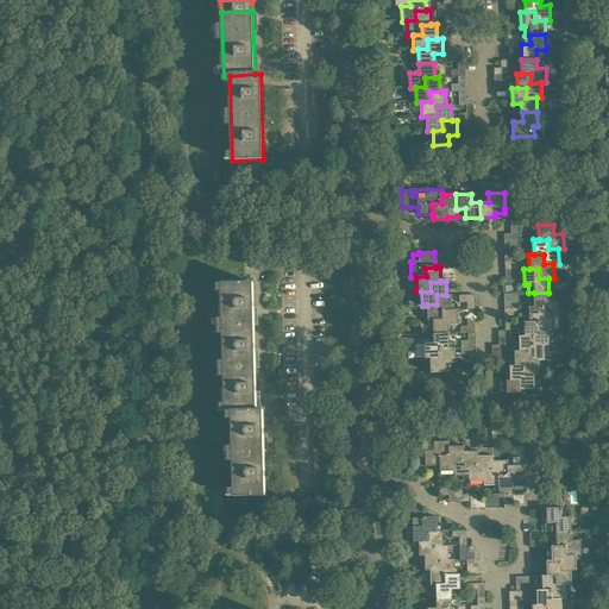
[(221,283),(224,347),(255,346),(252,283),(221,283)]
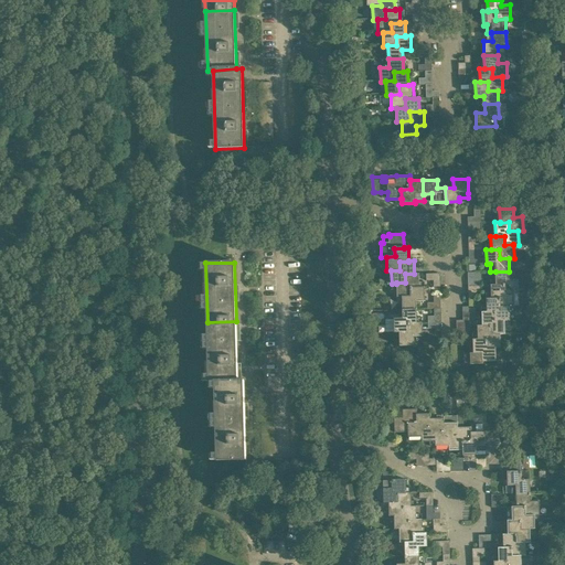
[(496,272),(496,285),(504,285),(504,294),(513,294),(519,294),(518,279),(510,279),(509,272),(496,272)]
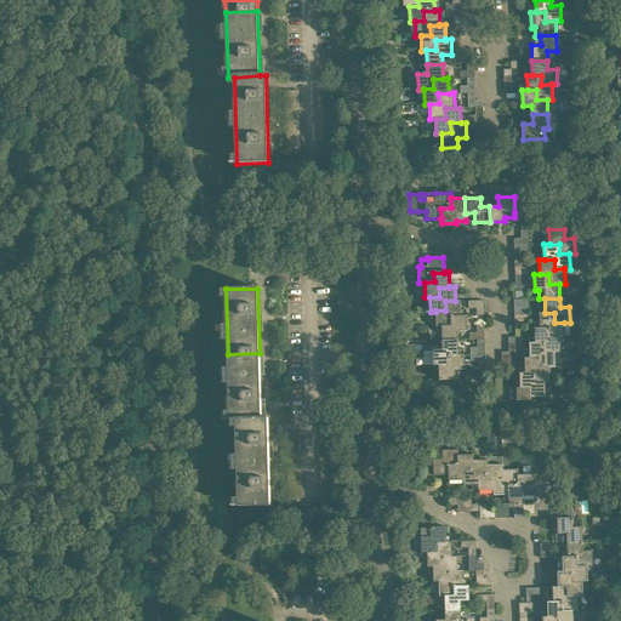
[(437,326),(442,326),(450,325),(450,317),(461,315),(461,301),(455,301),(445,301),(445,311),(436,311),(436,312),(437,326)]
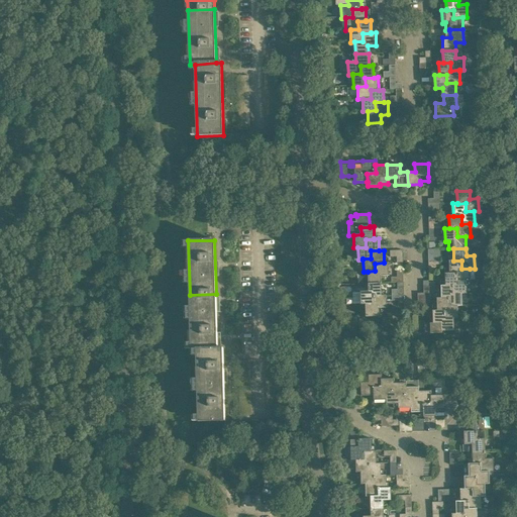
[(448,261),(449,273),(449,274),(457,273),(457,281),(466,281),(470,281),(470,269),(461,269),(461,261),(453,261),(448,261)]
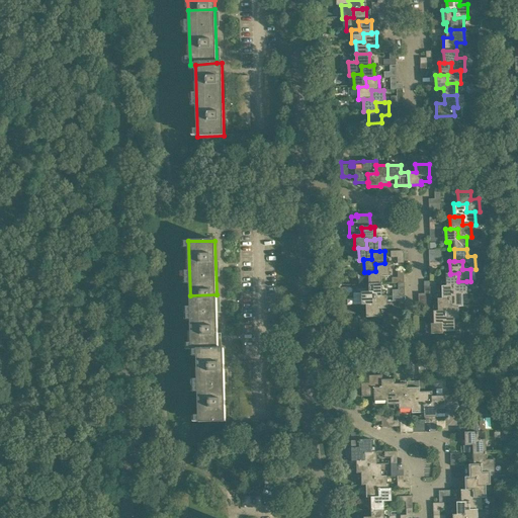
[(368,272),(368,284),(381,284),(381,276),(390,276),(389,263),(384,263),(375,264),(375,271),(368,272)]
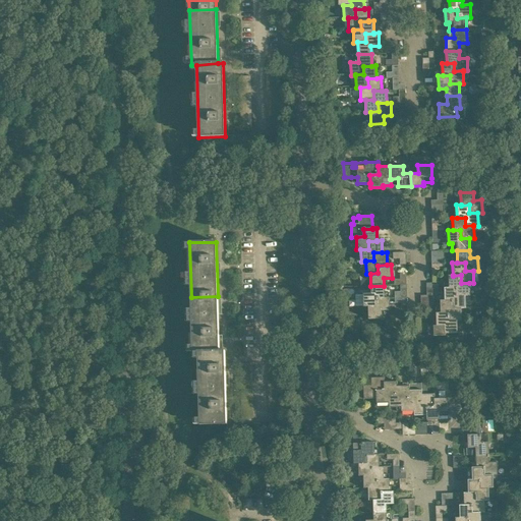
[(448,275),(449,288),(456,287),(457,295),(465,295),(470,295),(469,283),(461,283),(461,275),(453,276),(453,275),(448,275)]
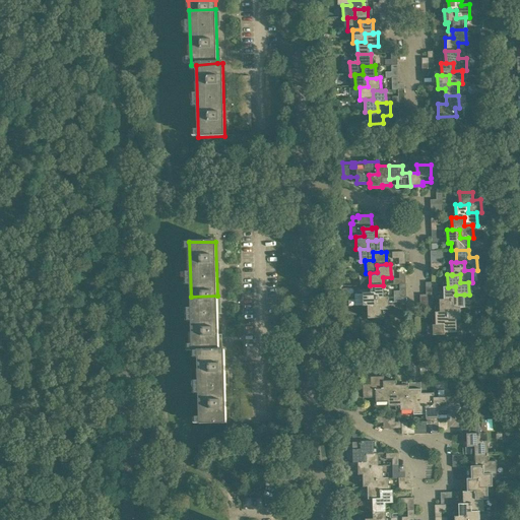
[(384,297),(383,285),(370,285),(370,293),(363,293),(363,294),(355,294),(355,306),(363,306),(363,307),(368,306),(375,306),(375,298),(384,298),(384,297)]
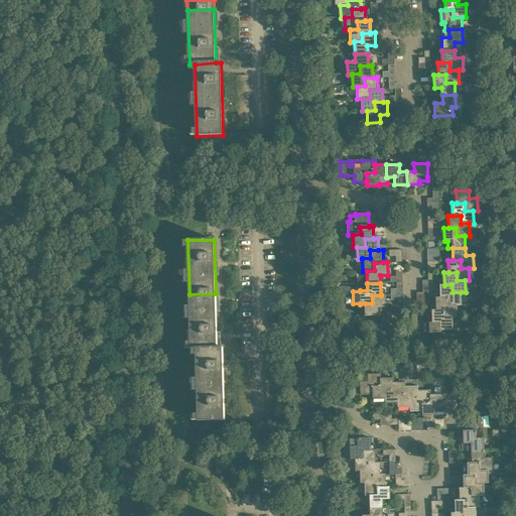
[(439,285),(440,297),(447,297),(448,305),(457,305),(462,305),(461,292),(453,292),(452,284),(444,285),(439,285)]
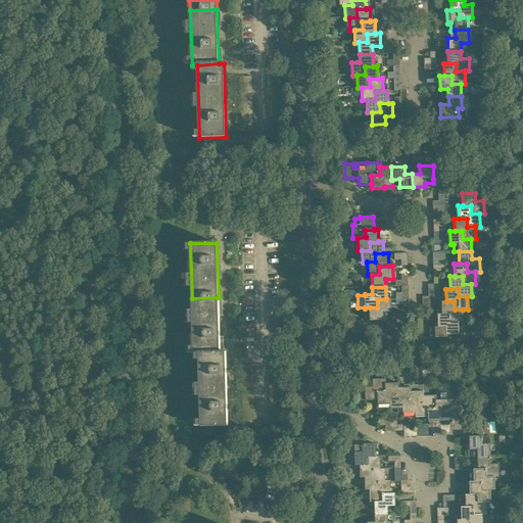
[(193,353),(199,353),(220,351),(219,297),(192,298),(193,353)]
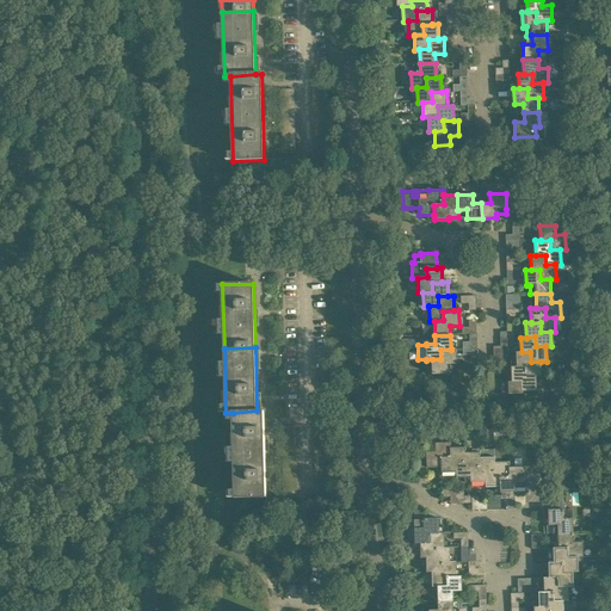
[(432,359),(432,374),(448,374),(448,364),(456,364),(456,349),(451,349),(451,350),(440,350),(440,359),(432,359)]
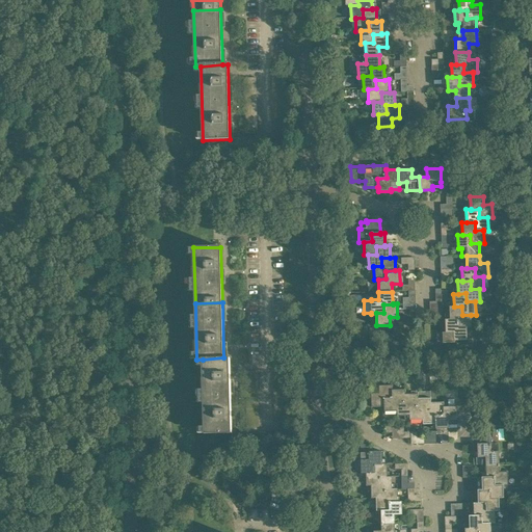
[(449,307),(450,319),(457,319),(458,327),(467,327),(472,327),(471,315),(462,315),(461,307),(454,307),(449,307)]
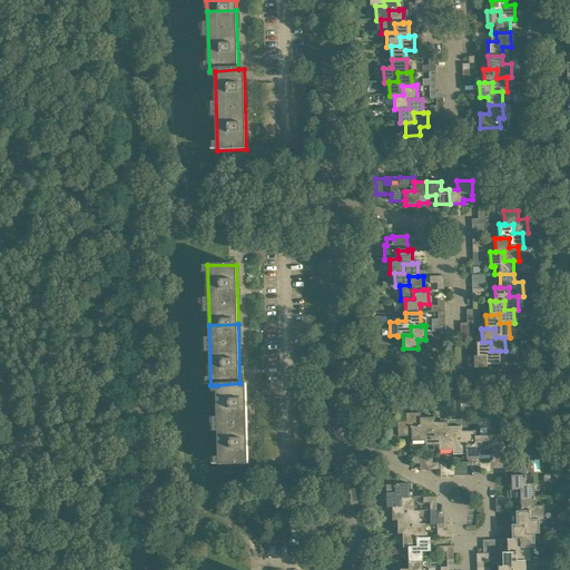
[(482,342),(477,342),(478,356),(469,356),(469,361),(461,361),(455,361),(455,367),(487,367),(487,365),(500,364),(500,351),(491,351),(490,342),(482,342)]
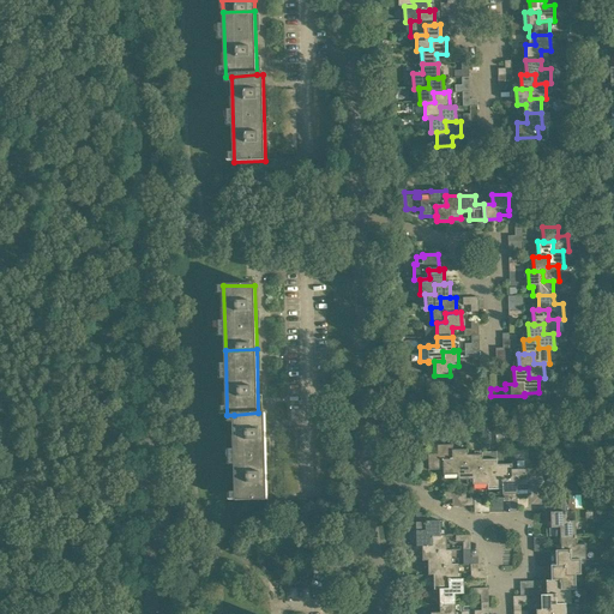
[(258,413),(234,415),(236,501),(268,500),(265,413),(258,413)]
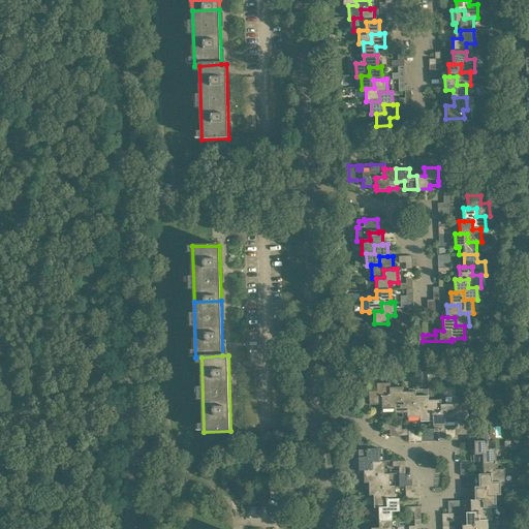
[(370,405),(382,405),(382,397),(391,396),(391,387),(391,383),(377,383),(377,392),(369,392),(370,405)]
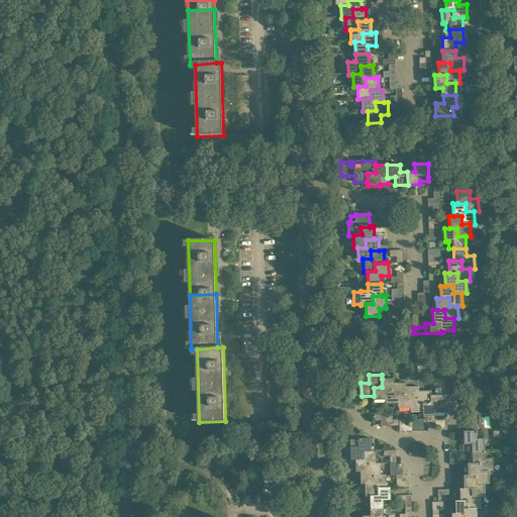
[(374,400),(386,400),(386,391),(394,391),(394,383),(394,379),(382,379),(382,387),(374,388),(374,396),(374,400)]
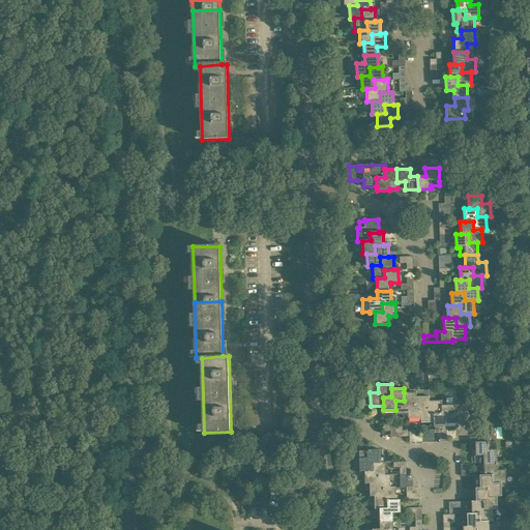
[(395,414),(408,414),(409,414),(409,406),(415,405),(415,396),(416,396),(416,392),(404,392),(404,401),(395,401),(395,410),(395,414)]
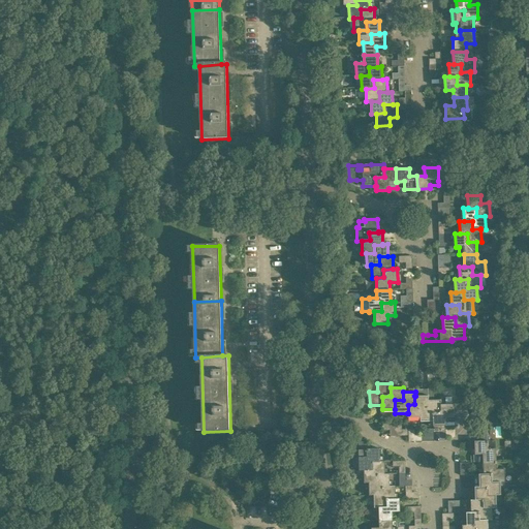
[(408,417),(421,417),(421,408),(429,408),(428,400),(429,400),(429,396),(415,396),(414,396),(414,404),(408,405),(408,413),(407,413),(408,417)]
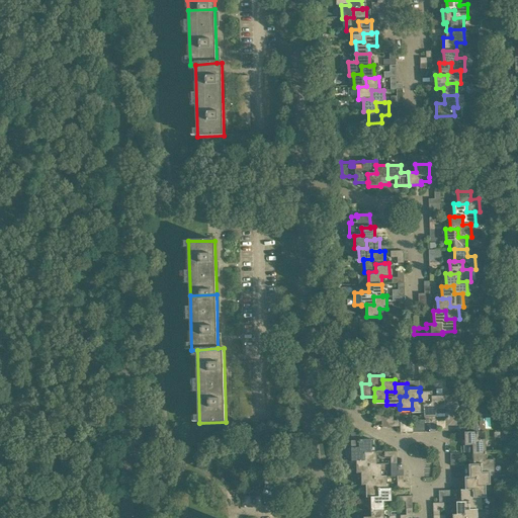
[(412,413),(424,413),(424,405),(432,405),(432,396),(432,392),(420,392),(419,392),(420,400),(412,400),(412,409),(412,413)]
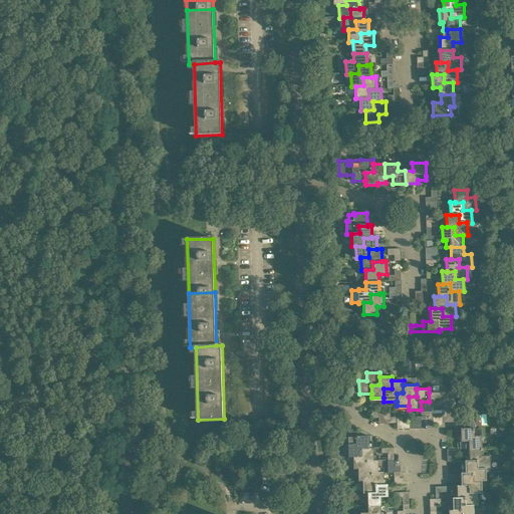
[(421,410),(421,414),(434,414),(434,406),(442,406),(442,408),(454,408),(453,394),(441,394),(441,393),(429,393),(429,402),(421,402),(421,410)]
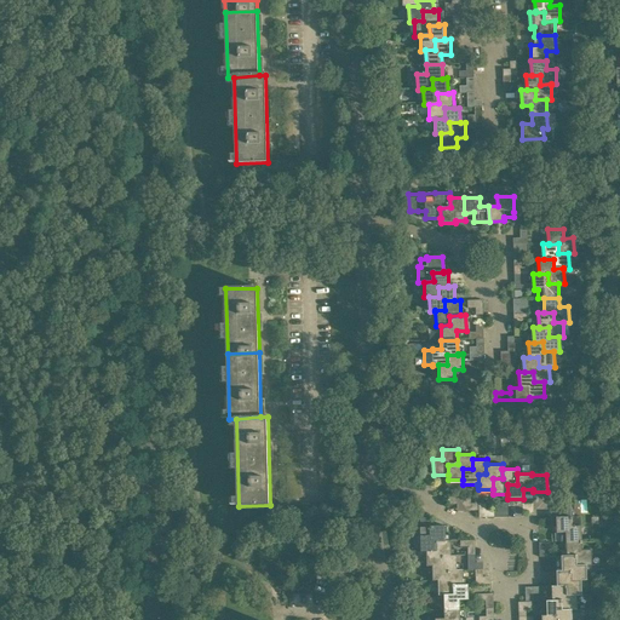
[(572,526),(570,503),(563,503),(556,503),(556,517),(556,533),(561,533),(561,543),(566,541),(581,541),(581,526),(572,526)]
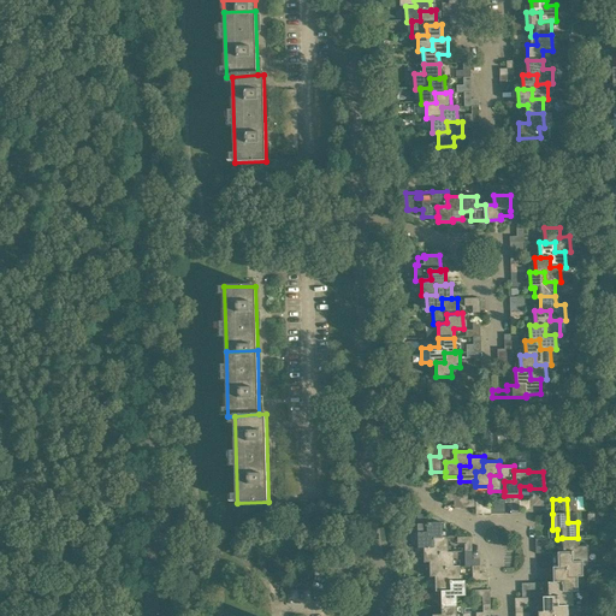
[(419,549),(424,548),(433,548),(433,538),(443,538),(443,537),(442,522),(427,523),(426,511),(418,511),(418,533),(419,549)]
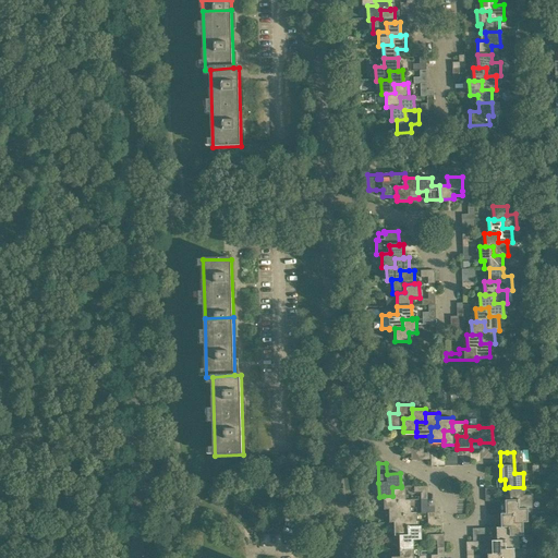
[(384,510),(389,510),(389,509),(398,509),(397,500),(407,500),(407,499),(405,486),(401,486),(401,487),(392,487),(392,496),(384,496),(384,510)]
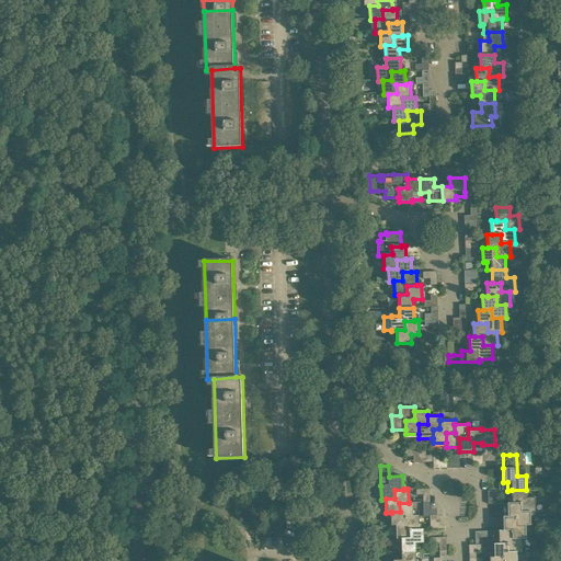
[(512,490),(513,503),(521,503),(521,512),(530,512),(536,512),(535,497),(527,497),(526,490),(512,490)]
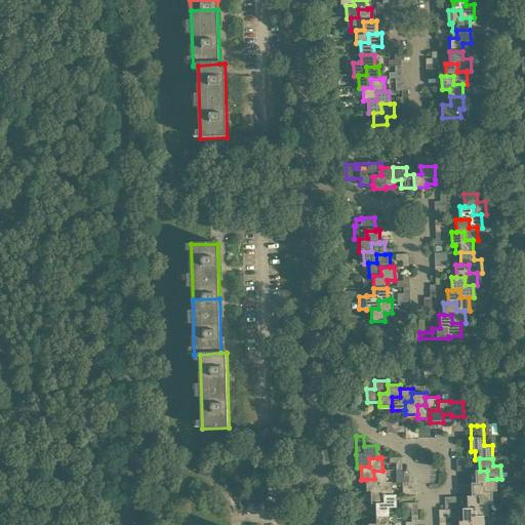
[(366,492),(371,492),(379,491),(378,483),(387,483),(387,482),(387,470),(382,470),(382,471),(373,471),(374,479),(366,479),(366,480),(366,492)]
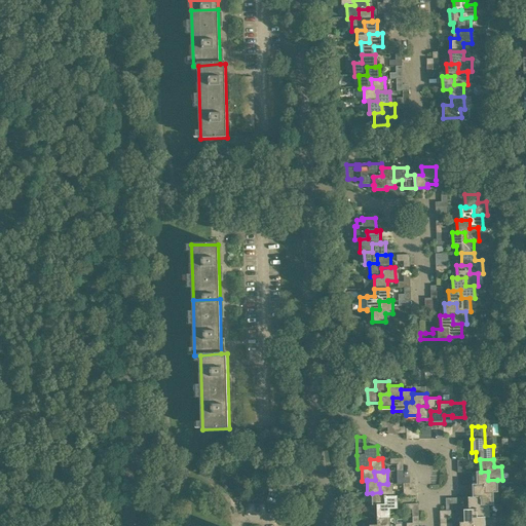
[(476,472),(477,484),(477,485),(485,484),(485,492),(493,492),(498,492),(497,480),(488,480),(488,472),(481,472),(476,472)]
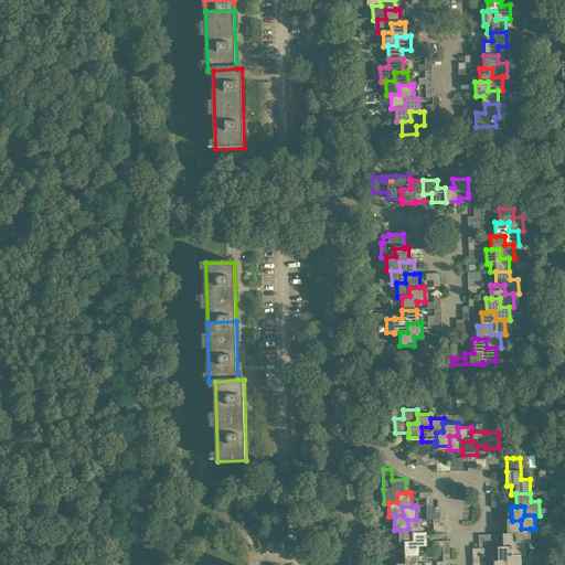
[(400,543),(404,543),(404,542),(413,542),(413,533),(422,533),(422,519),(416,519),(416,520),(407,520),(408,529),(400,530),(400,543)]
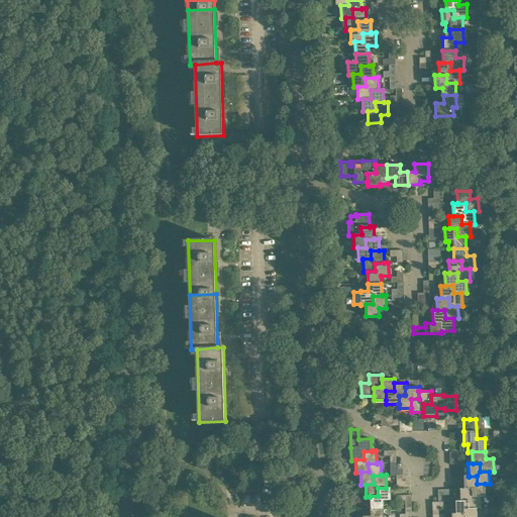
[(463,476),(464,489),(473,489),(473,497),(481,496),(481,497),(486,497),(485,484),(477,484),(477,476),(469,477),(469,476),(463,476)]
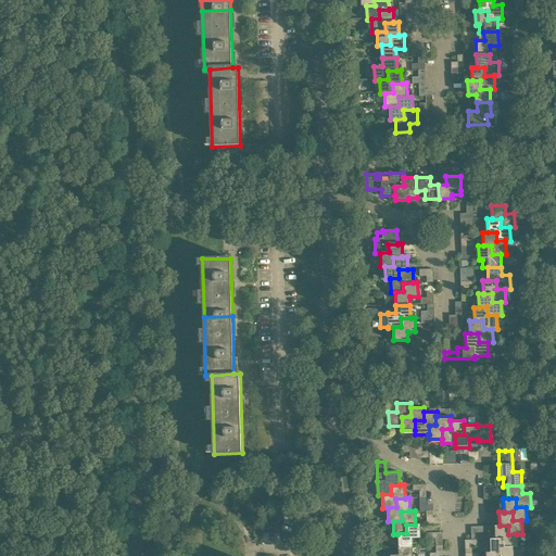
[(397,534),(399,547),(413,546),(412,539),(420,538),(420,523),(415,525),(406,525),(406,533),(397,533),(397,534)]
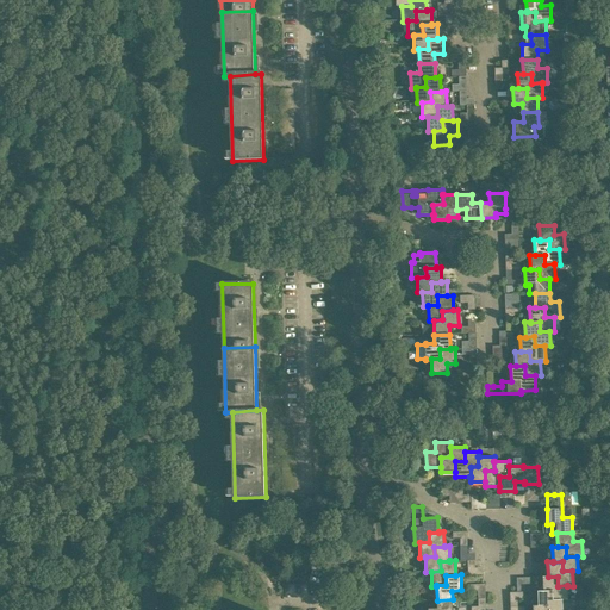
[(542,577),(543,591),(553,591),(553,601),(562,601),(568,601),(567,586),(567,585),(558,586),(558,577),(548,577),(542,577)]
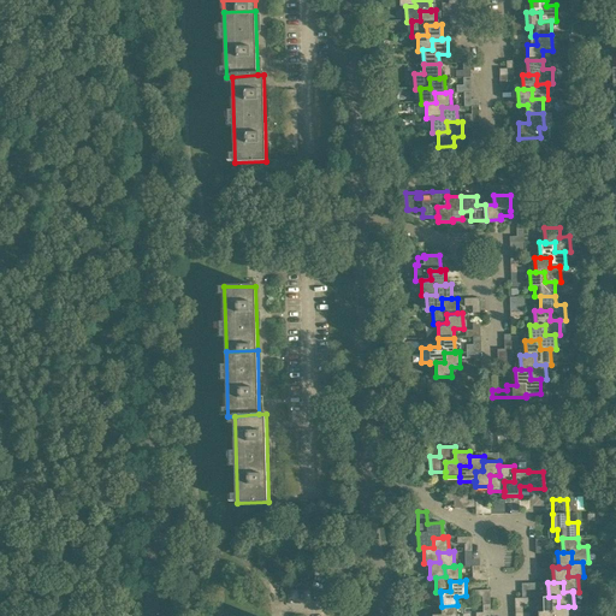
[(543,597),(543,611),(543,612),(554,611),(552,615),(568,615),(568,606),(558,606),(558,597),(549,597),(543,597)]
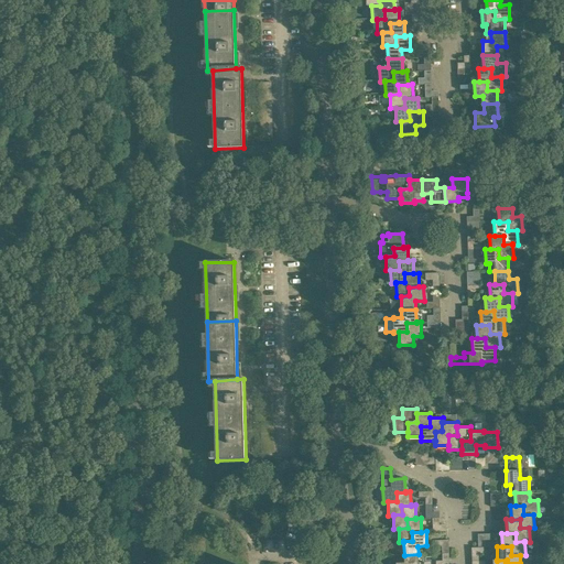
[(396,563),(418,563),(419,554),(404,555),(404,563),(396,563)]
